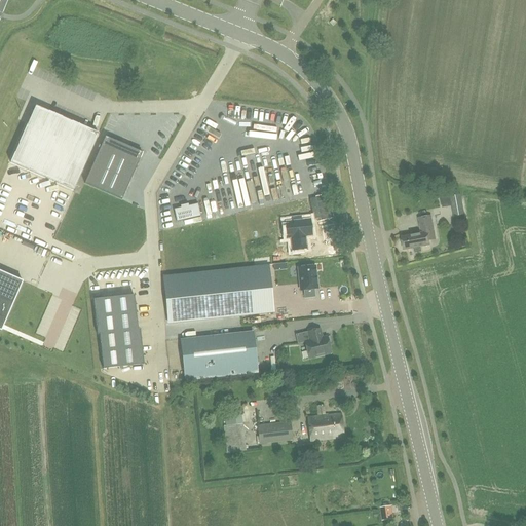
[(315,22),(321,14),(316,11),(311,20),(315,22)]
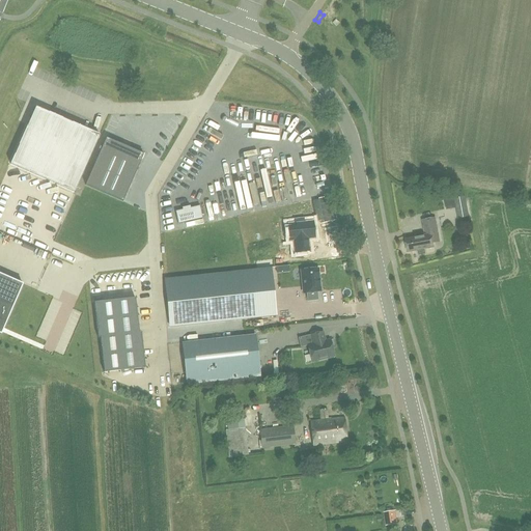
[(142,152),(105,137),(83,185),(121,200),(142,152)]
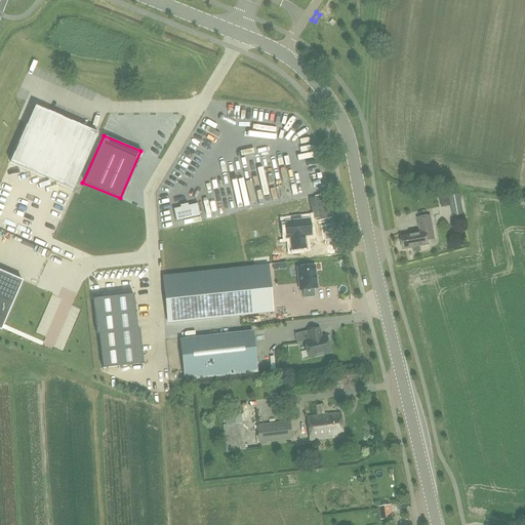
[(450,200),(453,216),(463,214),(460,194),(449,196),(448,191),(439,192),(440,201),(450,200)]
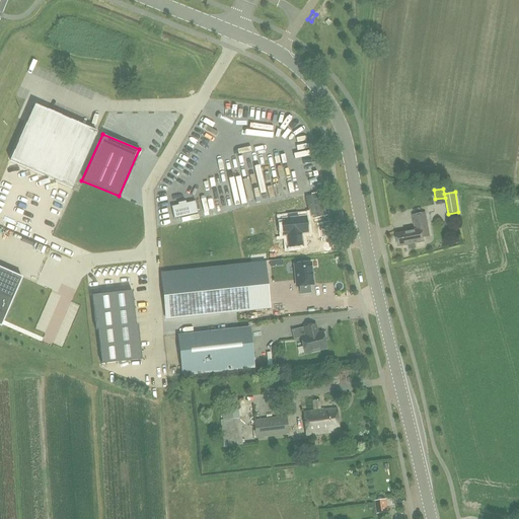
[(177,205),(171,206),(173,219),(198,214),(195,201),(186,203),(177,205)]
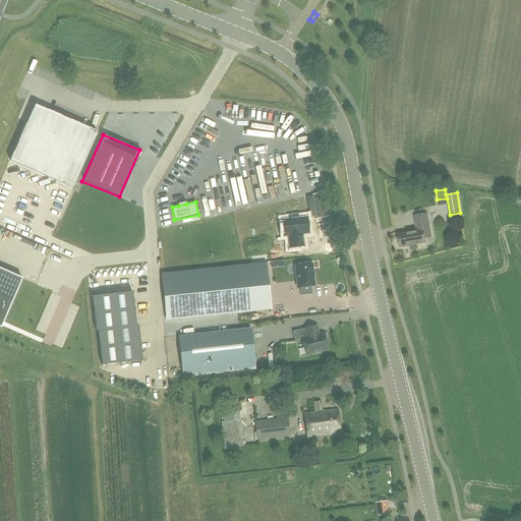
[(413,232),(398,235),(401,247),(415,244),(414,239),(418,238),(418,239),(425,238),(431,237),(427,214),(415,217),(417,230),(413,231),(413,232)]
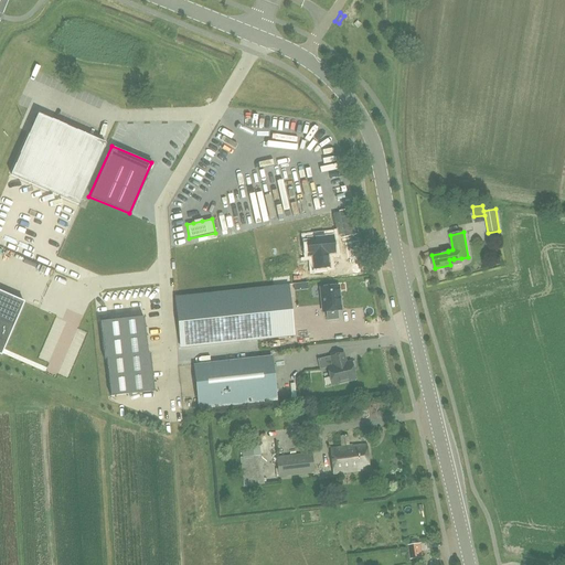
[(327,254),(334,253),(332,236),(306,238),(308,255),(312,255),(313,269),(328,267),(327,254)]
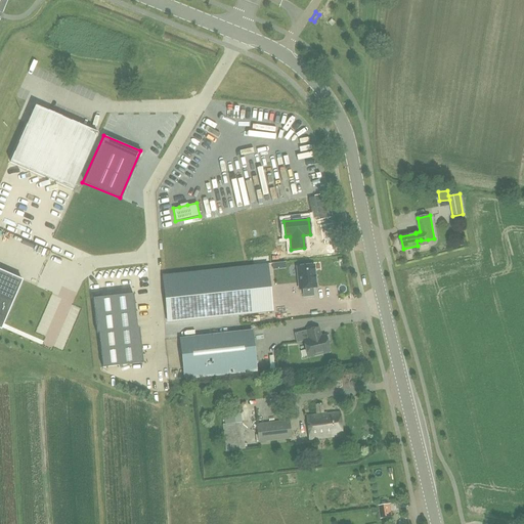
[(268,263),(173,273),(177,321),(273,311),(268,263)]
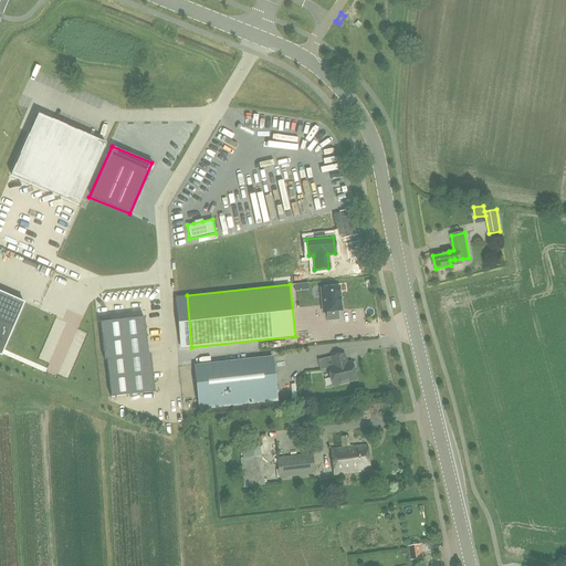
[(338,286),(321,289),(323,313),(326,312),(327,321),(338,320),(337,311),(341,311),(338,286)]
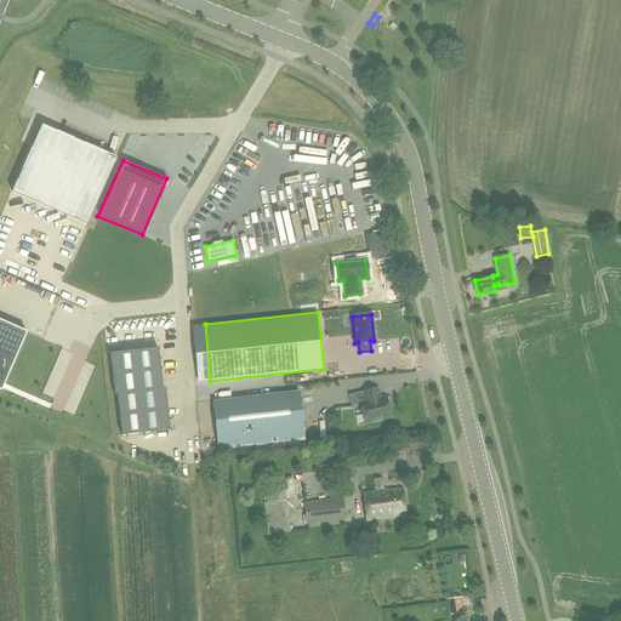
[(0,320),(0,389),(1,391),(26,332),(0,320)]
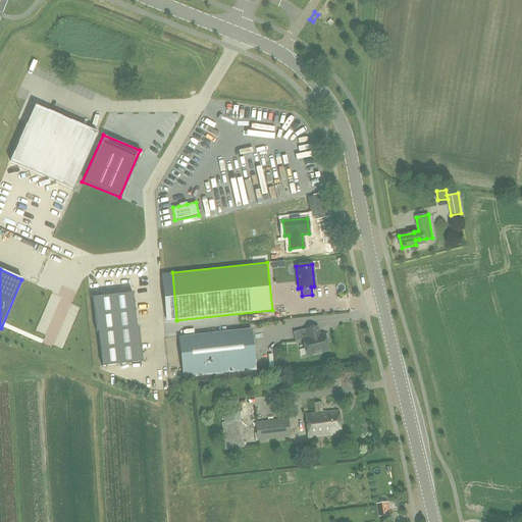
[(133,293),(92,298),(96,332),(98,331),(102,366),(142,362),(139,327),(137,327),(133,293)]
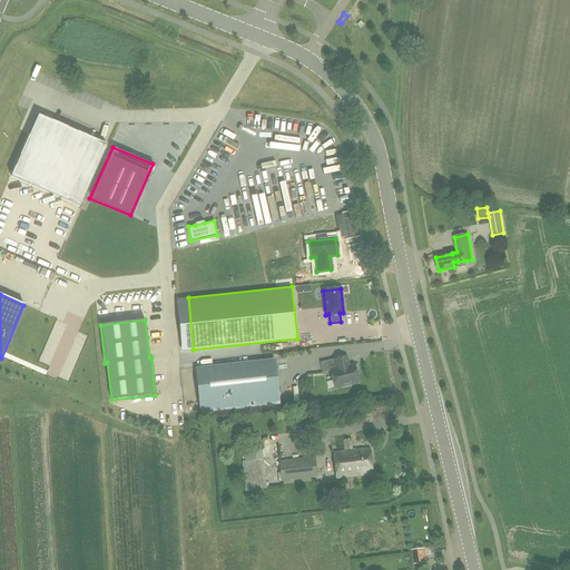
[(334,389),(359,383),(354,364),(349,366),(346,356),(333,360),(335,369),(330,371),(334,389)]
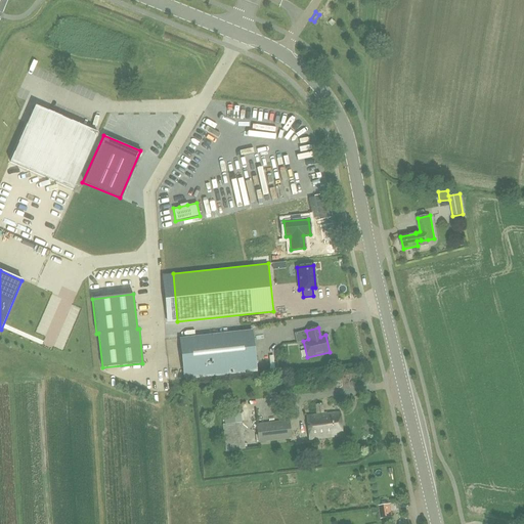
[(180,339),(185,380),(256,372),(251,331),(180,339)]
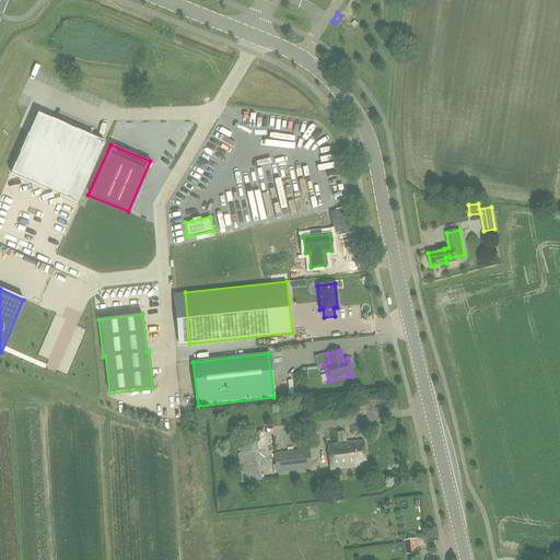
[(327,353),(315,357),(317,365),(324,364),(329,362),(327,353)]
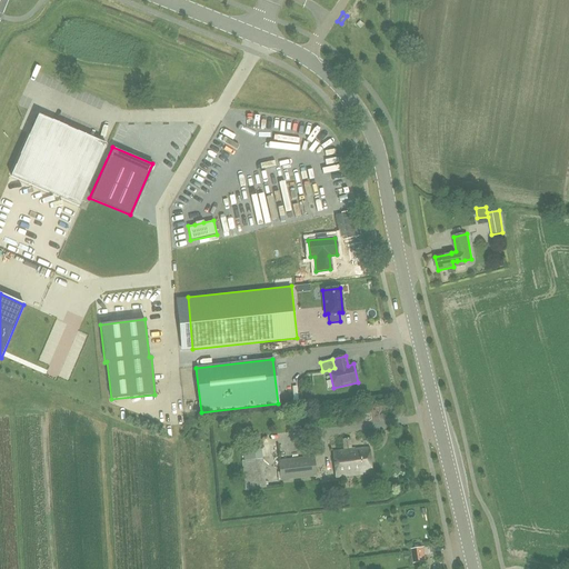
[(297,361),(283,365),(286,371),(298,368),(297,361)]
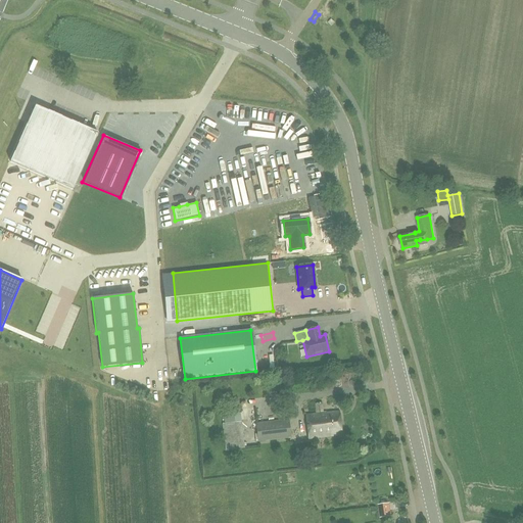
[(341,434),(339,412),(306,415),(308,437),(341,434)]
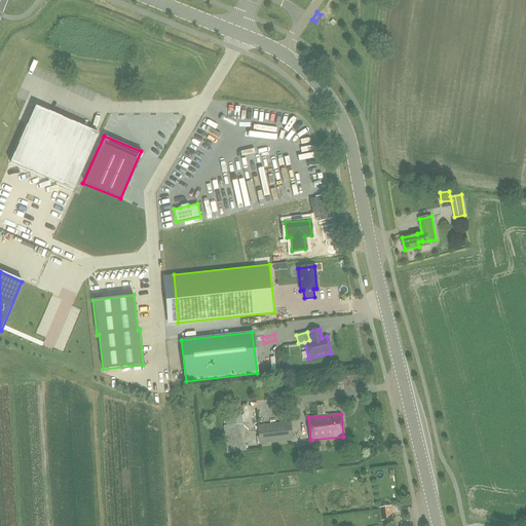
[(290,421),(258,424),(259,442),(292,439),(290,421)]
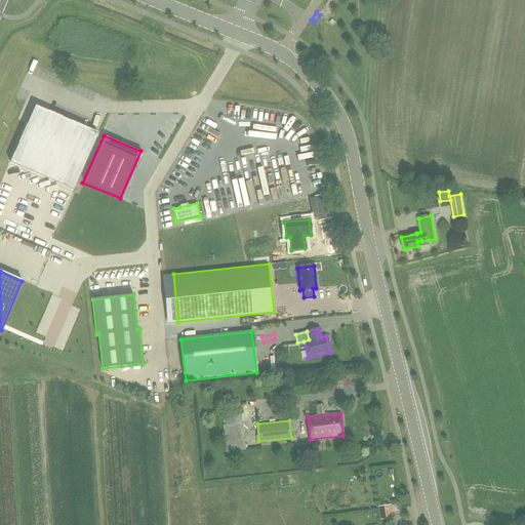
[(242,423),(224,426),(227,452),(244,451),(242,423)]
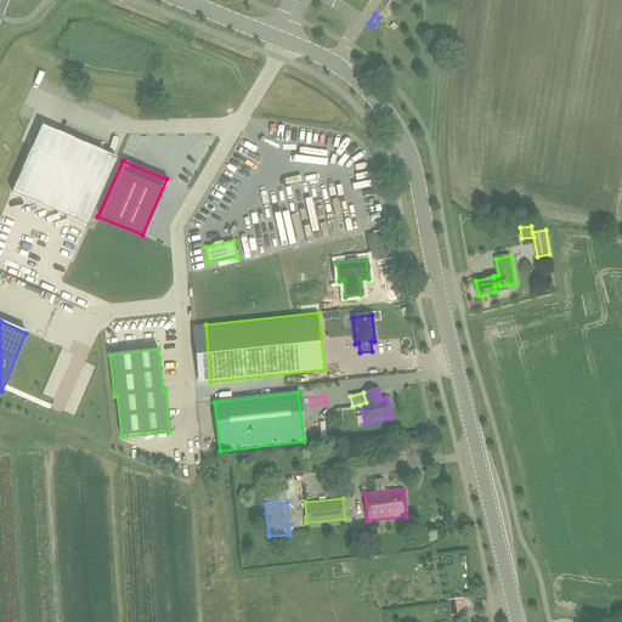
[(451,616),(465,614),(463,601),(448,604),(451,616)]
